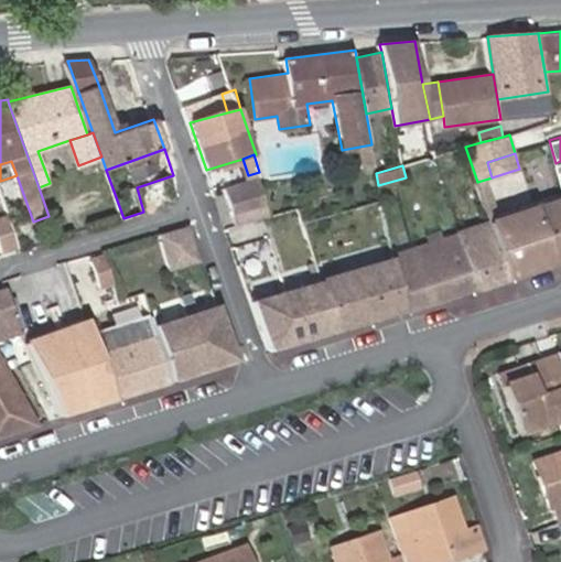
[(259,176),(226,186),(238,225),(270,215),(259,176)]
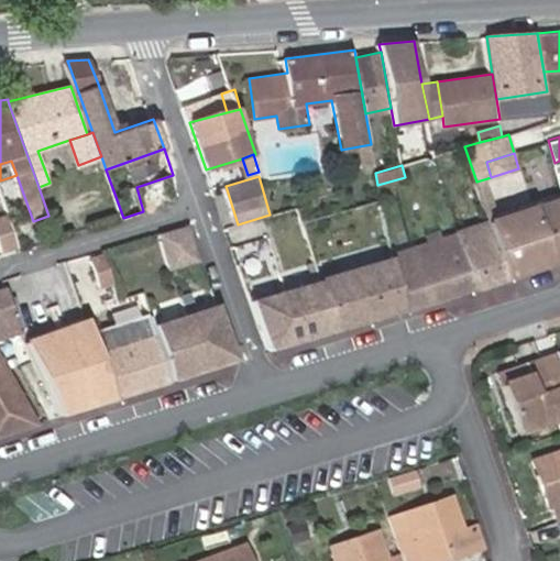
[(498,209),(487,178),(476,182),(490,220),(536,205),(534,198),(498,209)]
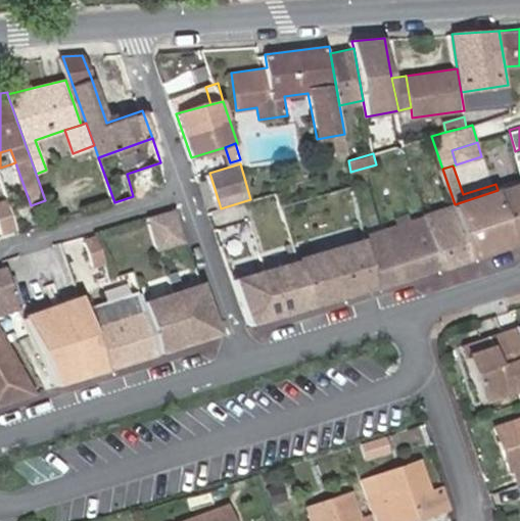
[(519,184),(498,191),(498,190),(455,204),(473,257),(519,241),(519,184)]
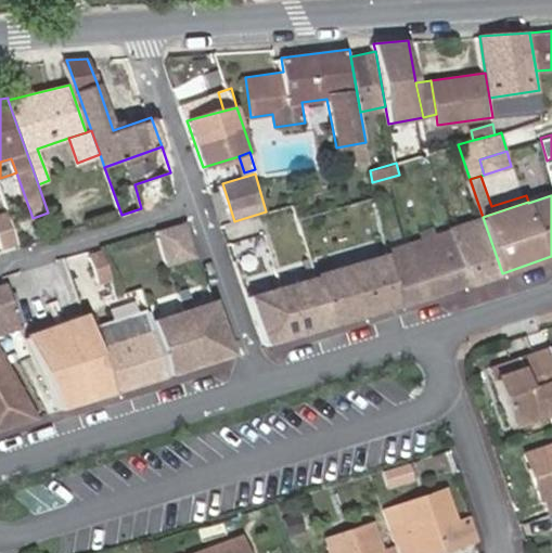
[(21,243),(10,210),(0,213),(0,239),(3,248),(21,243)]
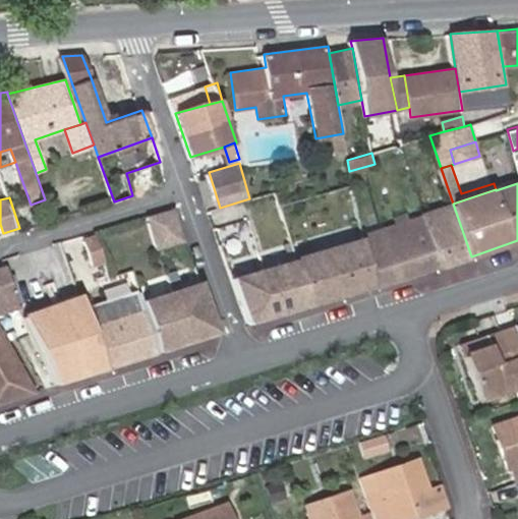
[(471,256),(453,204),(422,214),(422,215),(363,234),(363,238),(375,287),(441,267),(441,268),(471,256)]
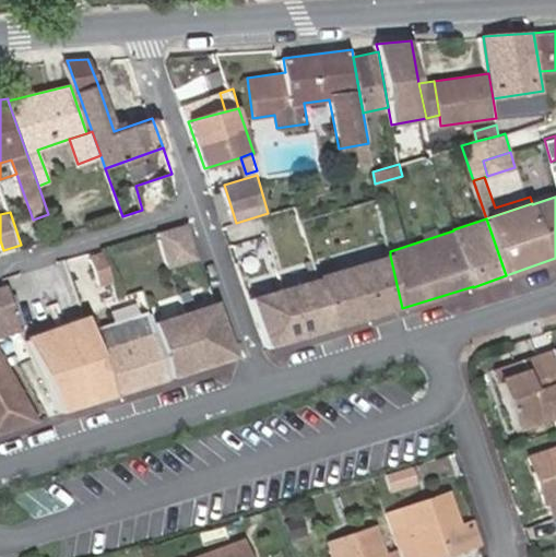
[(199,257),(189,222),(158,230),(168,265),(199,257)]
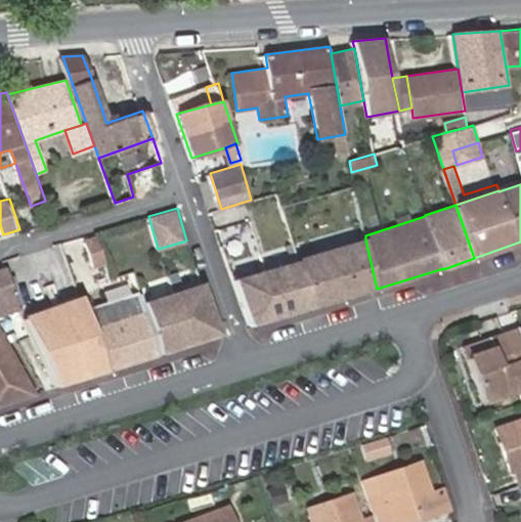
[(97,236),(86,241),(93,264),(105,261),(97,236)]
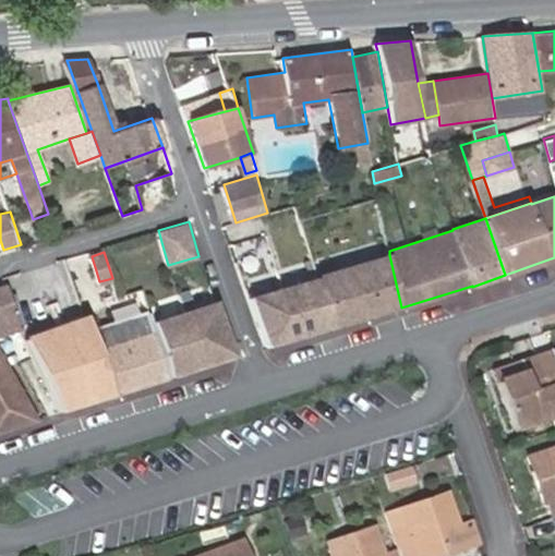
[(321,276),(335,327),(401,307),(389,255),(321,276)]
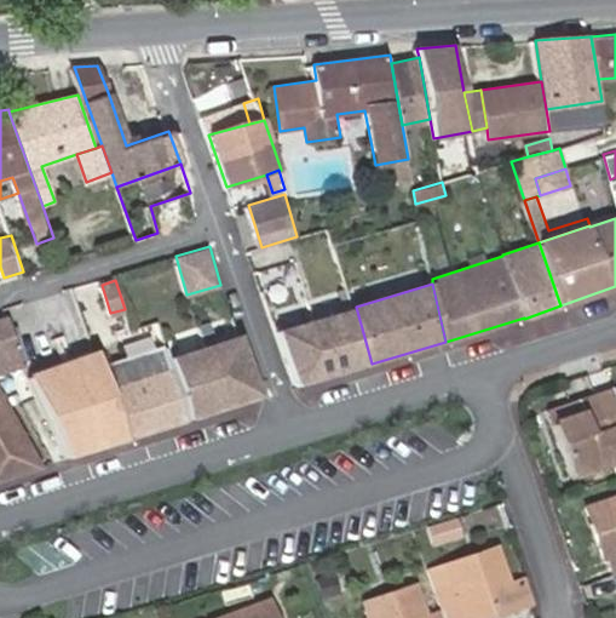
[(356,307),(278,330),(297,382),(301,385),(372,364),(356,307)]
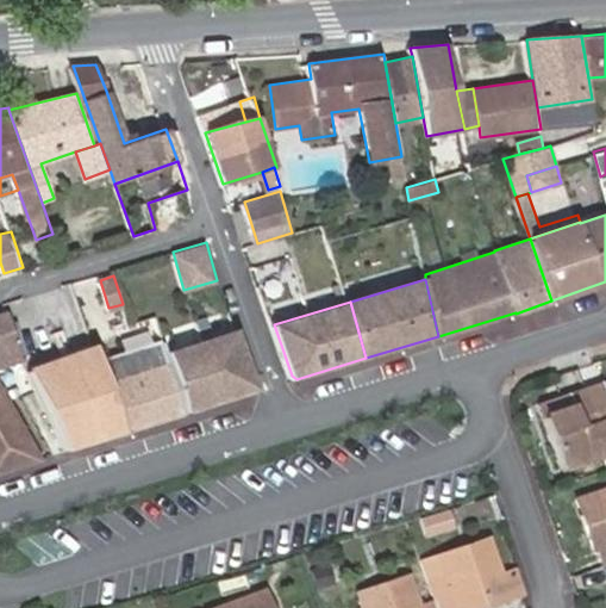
[(0,470),(39,458),(0,385),(0,365),(23,358),(8,310),(0,312),(0,470)]
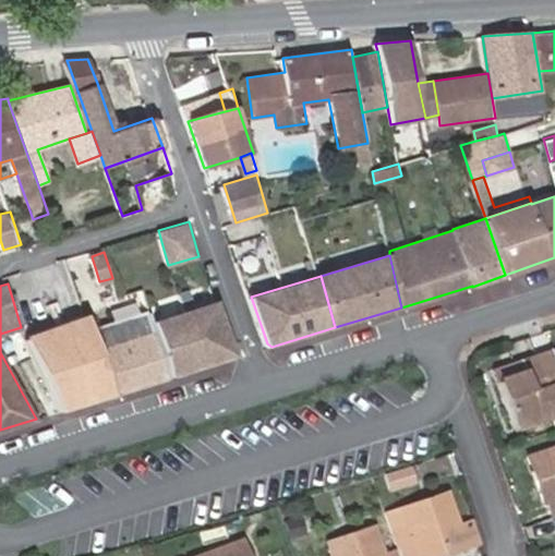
[(236,355),(216,300),(154,322),(171,376),(236,355)]
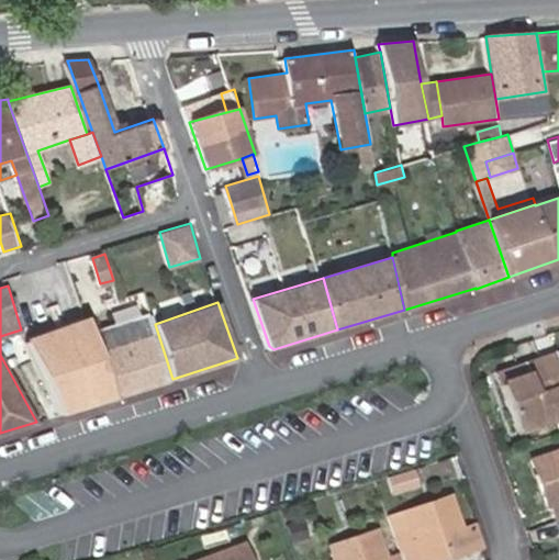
[(155,324),(152,311),(92,331),(115,398),(172,379),(155,324)]
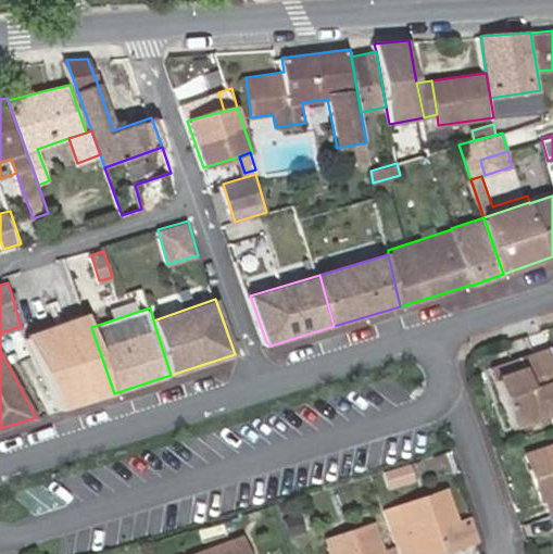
[(91,327),(88,315),(26,337),(62,410),(114,393),(91,327)]
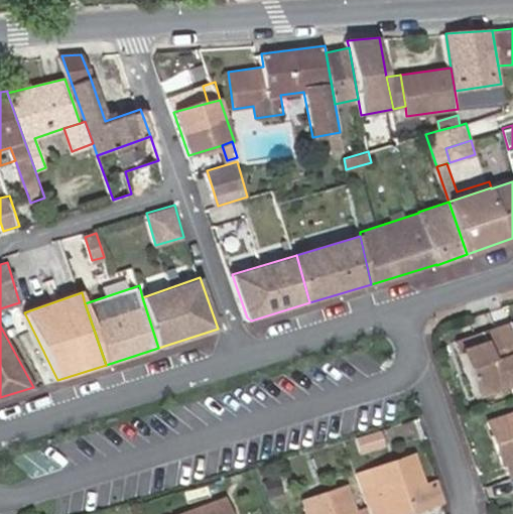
[(511,324),(497,329),(512,373),(512,326),(511,324)]
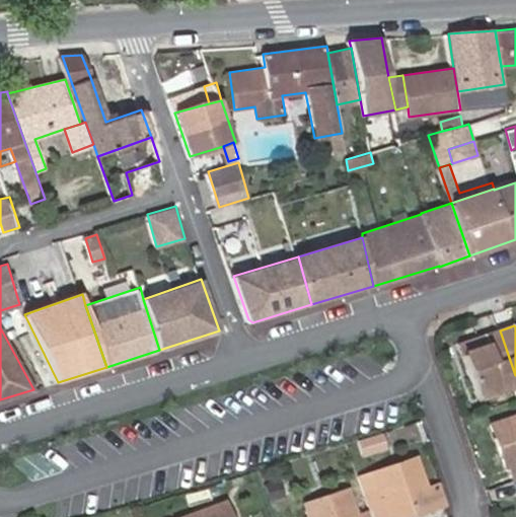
[(515,375),(500,330),(488,335),(487,333),(459,342),(477,397),(515,384),(515,375)]
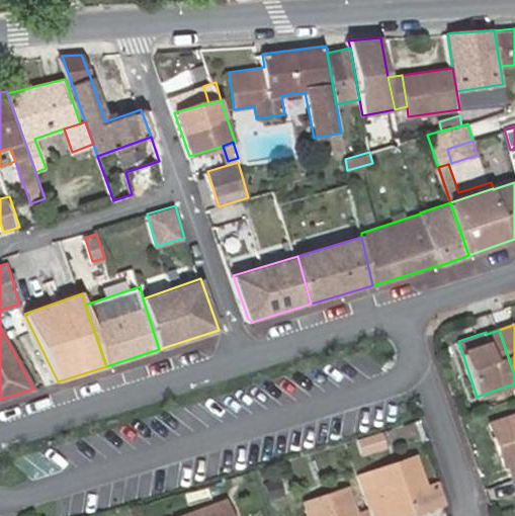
[(514,413),(492,422),(506,466),(510,465),(514,476),(514,413)]
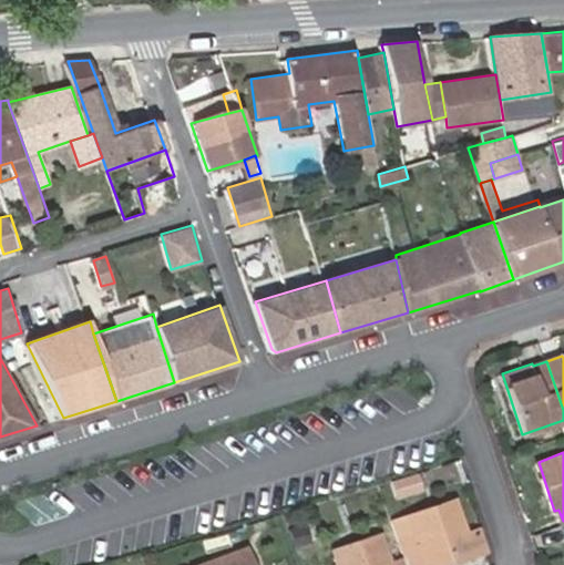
[(426,490),(420,472),(393,481),(399,497),(426,490)]
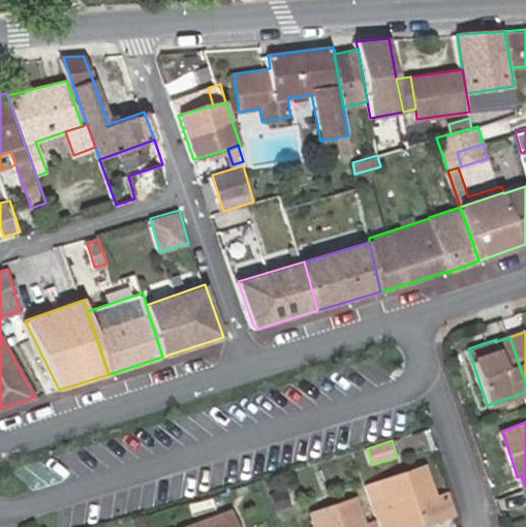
[(416,526),(445,518),(438,495),(427,465),(368,485),(379,520),(381,526),(416,526)]
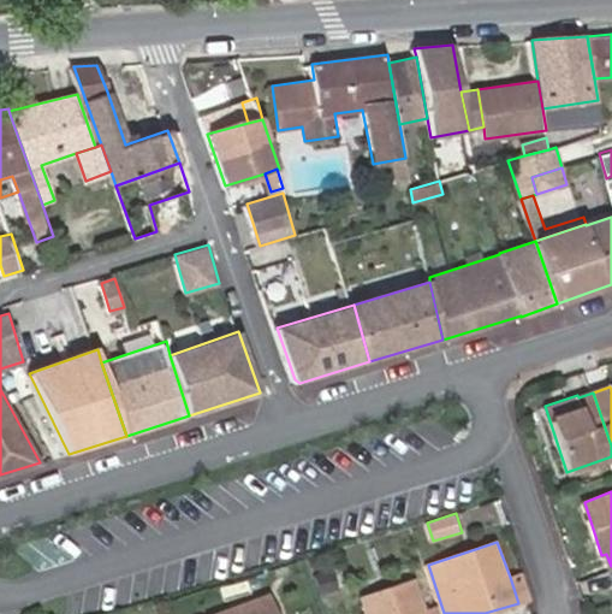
[(532,598),(522,573),(510,577),(518,603),(532,598)]
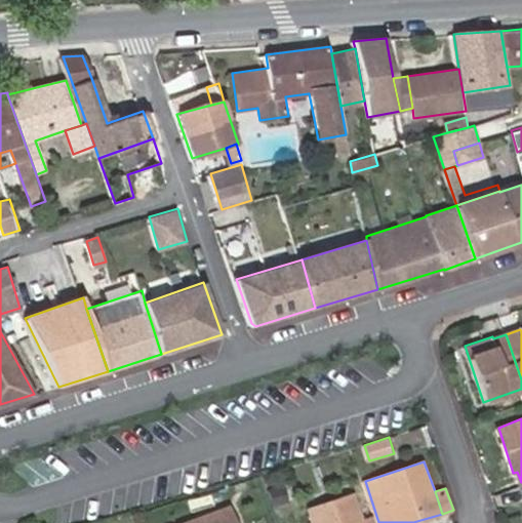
[(378,522),(376,516),(364,520),(354,493),(309,509),(313,522),(378,522)]
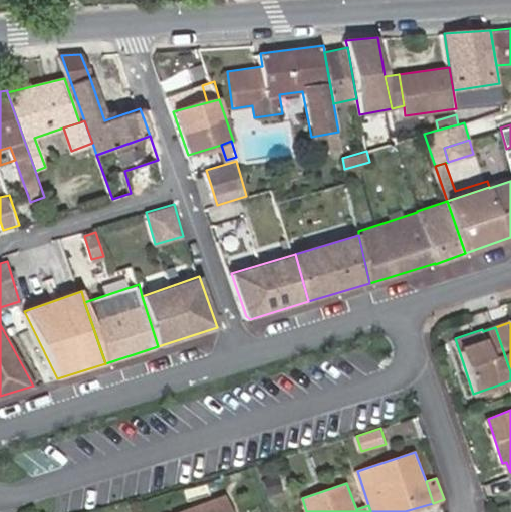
[(232,511),(226,496),(180,511),(232,511)]
